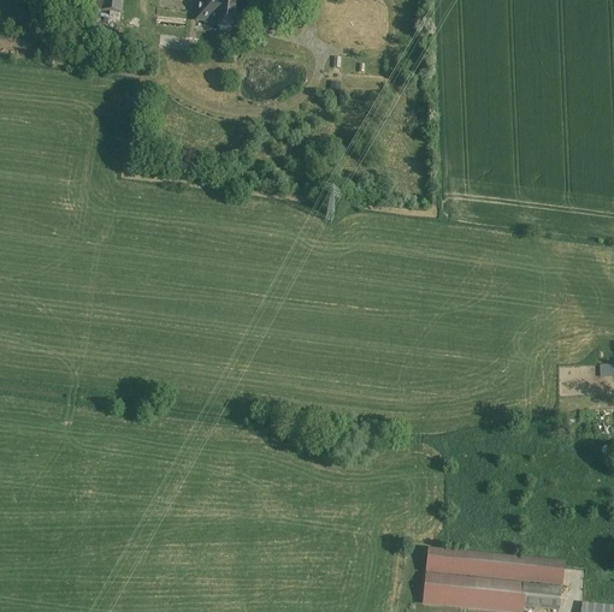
[(90,0),(90,7),(118,11),(119,0),(90,0)]
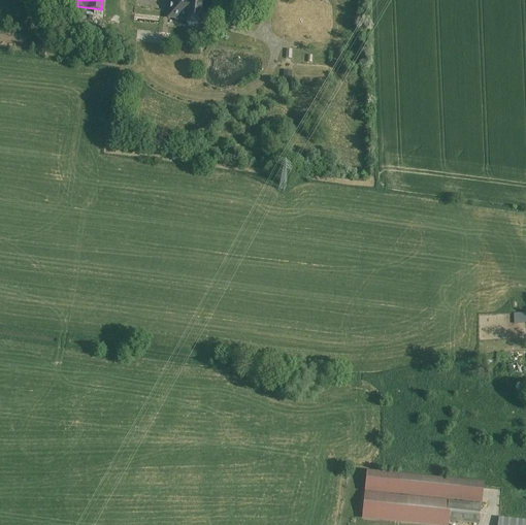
[(174,0),(173,15),(186,17),(187,0),(174,0)]
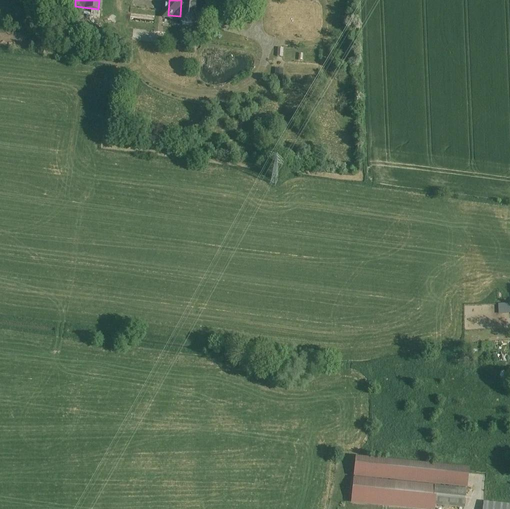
[(181,0),(180,16),(179,23),(192,24),(194,0),(181,0)]
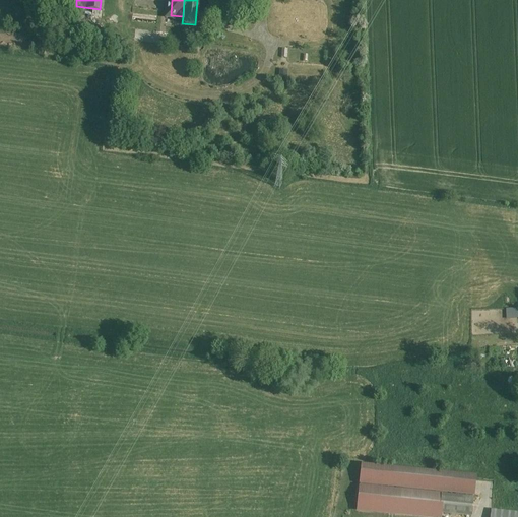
[(517,316),(517,305),(505,305),(505,316),(517,316)]
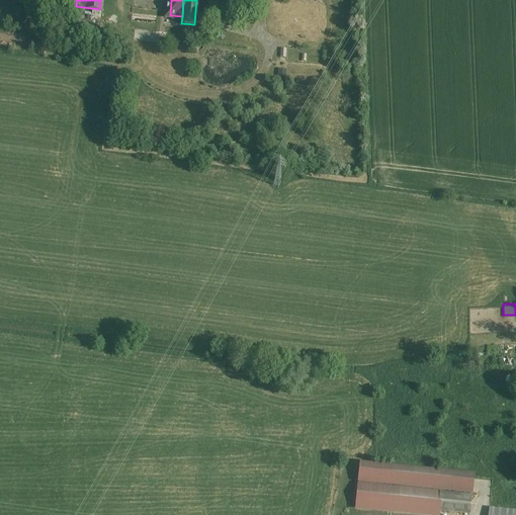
[(514,343),(486,344),(487,364),(515,362),(514,343)]
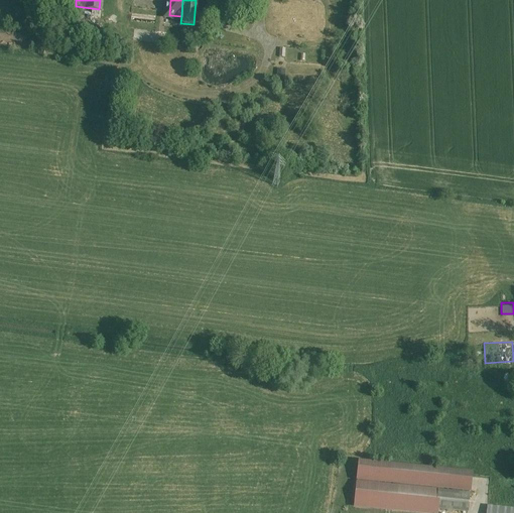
[(469,475),(358,464),(354,504),(434,512),(435,506),(436,490),(468,493),(469,475)]
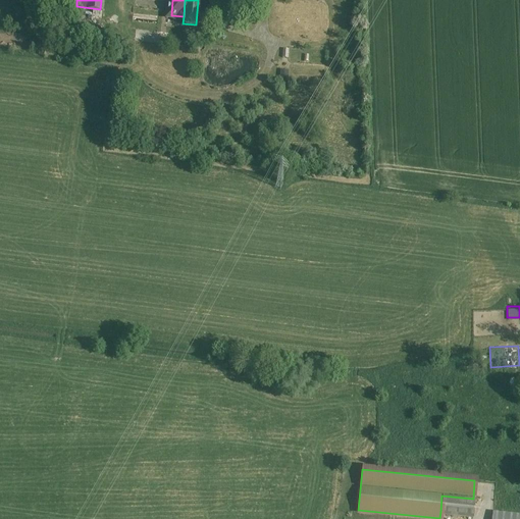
[(473,499),(442,496),(440,512),(471,515),(473,499)]
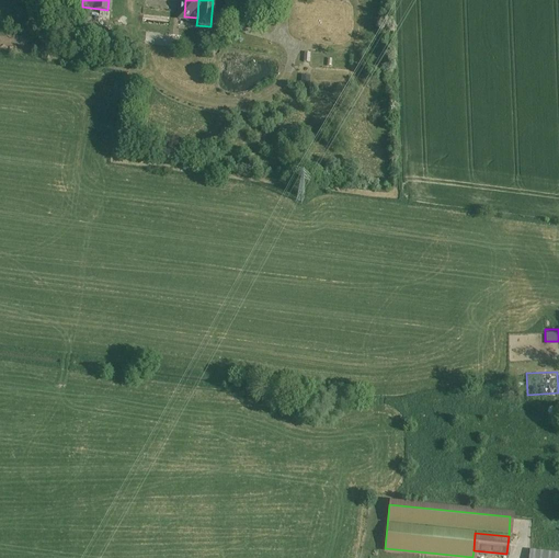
All buildings are outlined.
